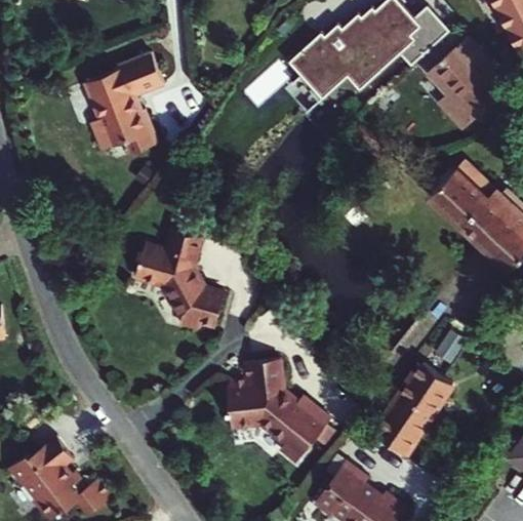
[(522,0),(488,0),(514,52),(522,47),(522,0)]
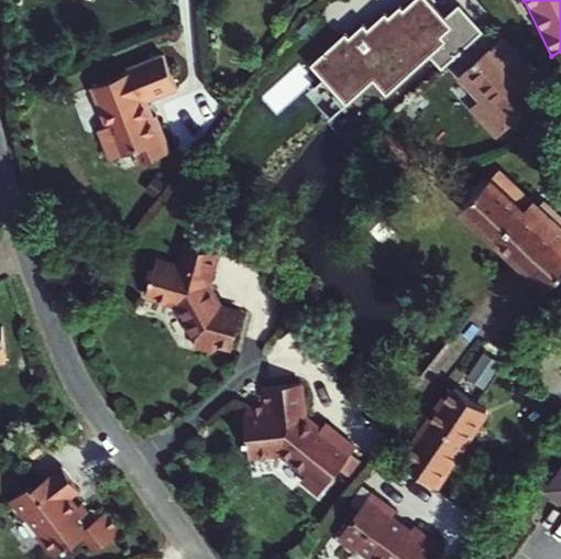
[(441,70),(483,33),(459,7),(443,20),(430,4),(422,12),(413,1),(403,10),(399,7),(387,18),(384,14),(367,30),(363,25),(349,39),(345,34),(311,67),(347,106),(354,98),(355,100),(373,84),(386,98),(429,58),(441,70)]
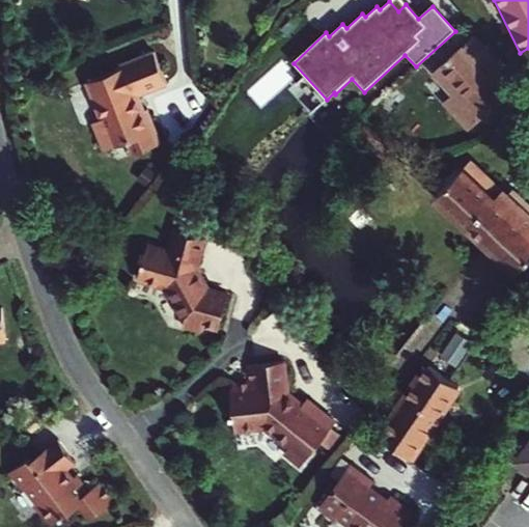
[(441,64),(484,113),(501,98),(457,50),(441,64)]
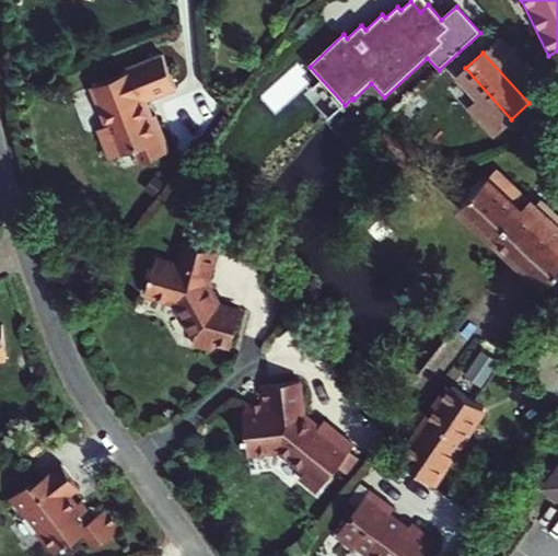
[(107,161),(130,152),(136,151),(141,164),(167,154),(153,118),(148,120),(141,103),(172,91),(159,59),(126,71),(127,74),(91,89),(106,127),(95,131),(107,161)]
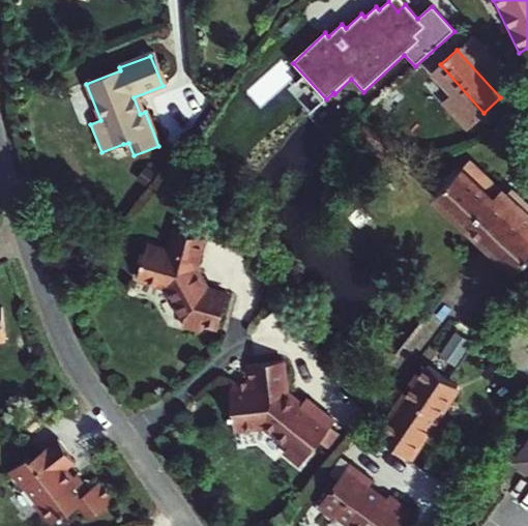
[(128,143),(123,144),(128,156),(134,155),(128,143)]
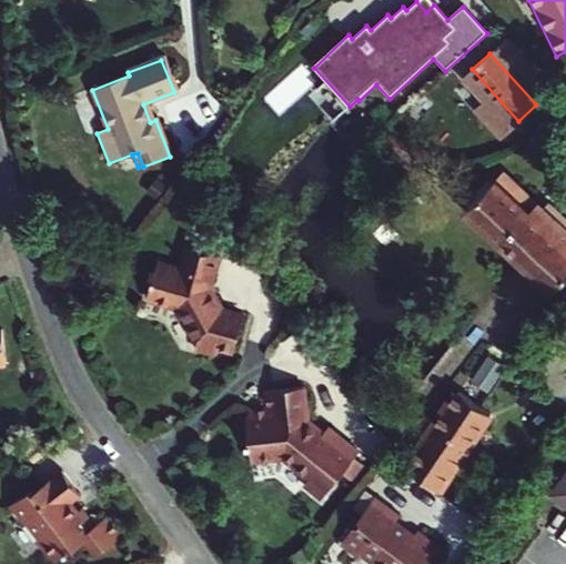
[(494,184),(466,212),(552,293),(565,278),(565,223),(546,204),(541,210),(514,184),(505,194),(494,184)]
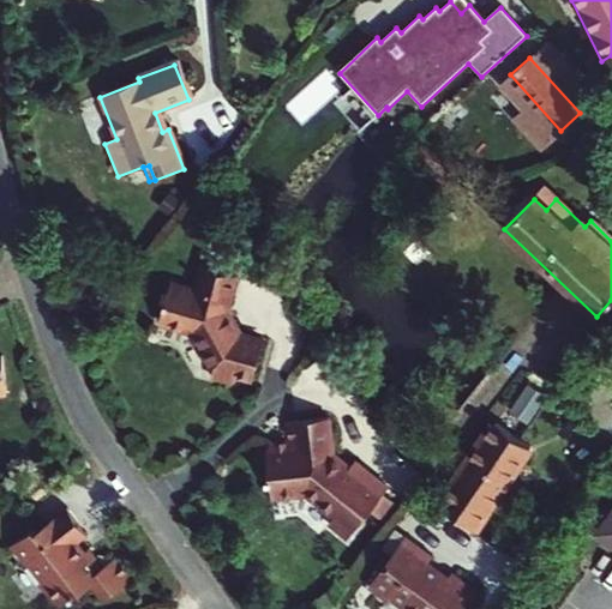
[(202,269),(196,295),(169,289),(160,326),(193,336),(214,372),(211,380),(235,386),(237,379),(253,383),(264,343),(241,337),(228,313),(237,278),(202,269)]
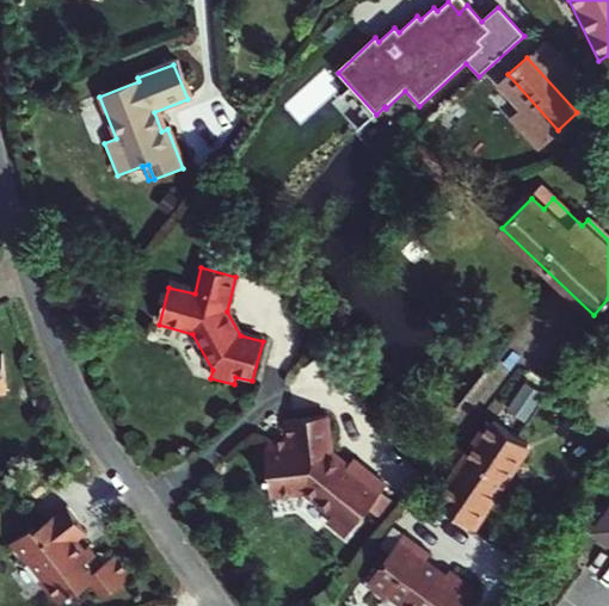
[(529,420),(543,395),(524,384),(510,409),(529,420)]
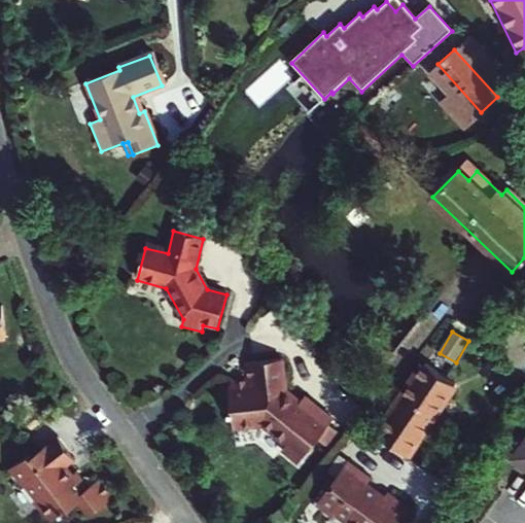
[(284,360),(247,363),(249,381),(233,382),(233,387),(230,388),(231,411),(229,411),(230,421),(234,420),(234,429),(265,427),(286,444),(282,450),(299,462),(318,437),(328,424),(333,419),(304,396),(299,403),(286,393),(284,360)]
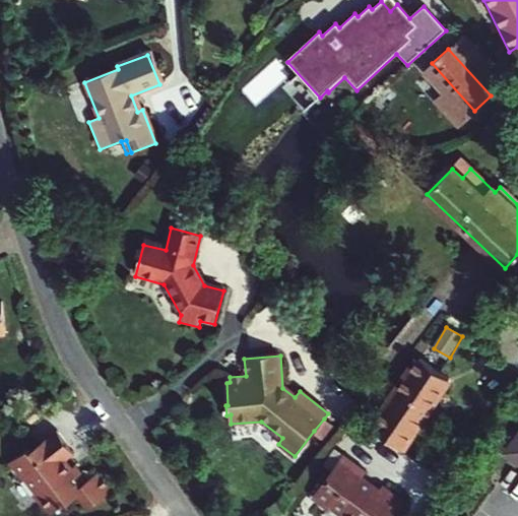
[(375,426),(397,442),(445,373),(421,357),(375,426)]
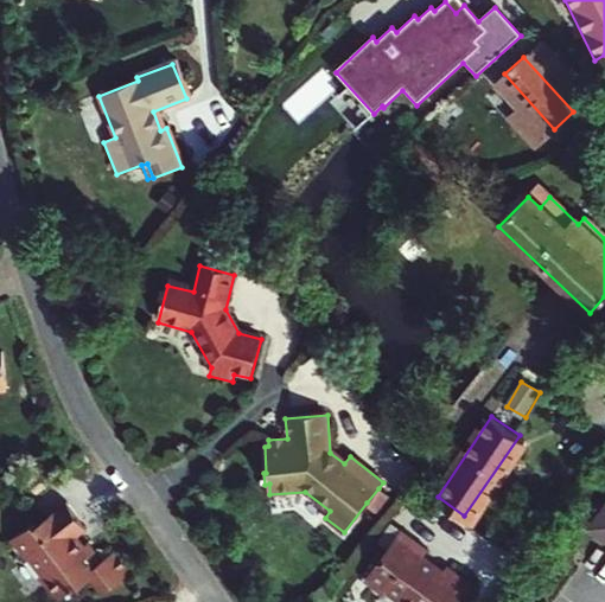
[(383,492),(379,488),(367,503),(373,507),(383,492)]
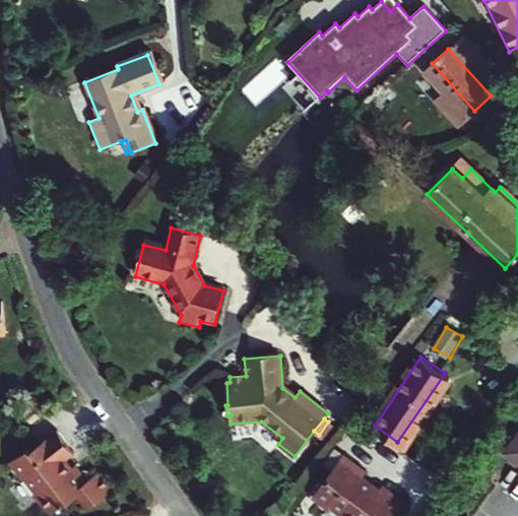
[(517,425),(498,453),(517,467),(517,425)]
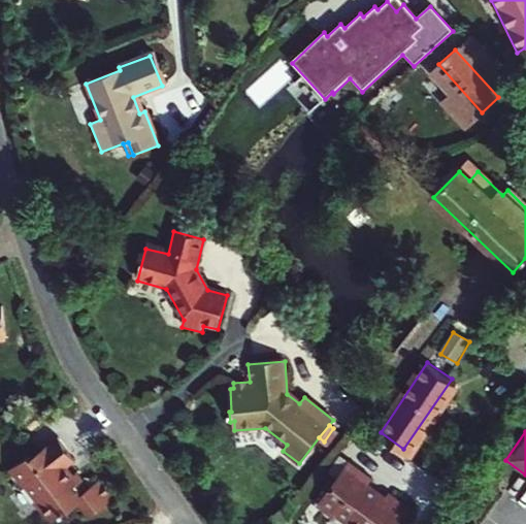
[(57,523),(76,509),(78,506),(90,521),(113,501),(99,484),(89,492),(76,477),(72,480),(66,471),(75,465),(57,441),(30,463),(28,460),(6,478),(21,495),(26,491),(36,504),(33,508),(45,523),(57,523)]
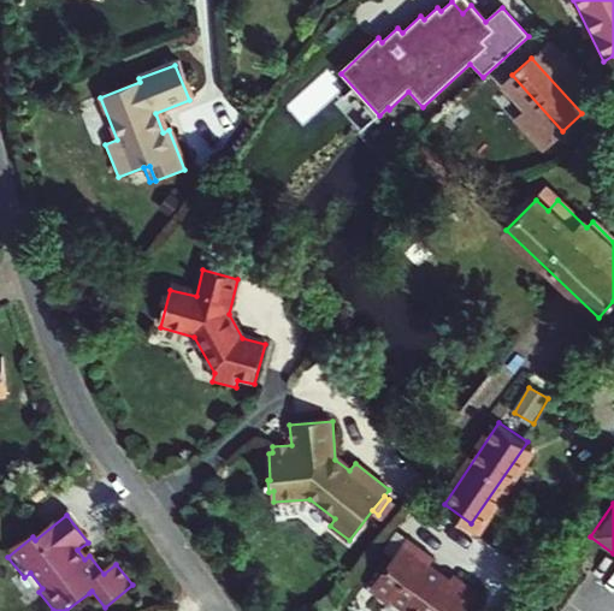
[(421,573),(394,552),(358,601),(370,610),(462,610),(466,606),(441,588),(438,593),(418,579),(421,573)]
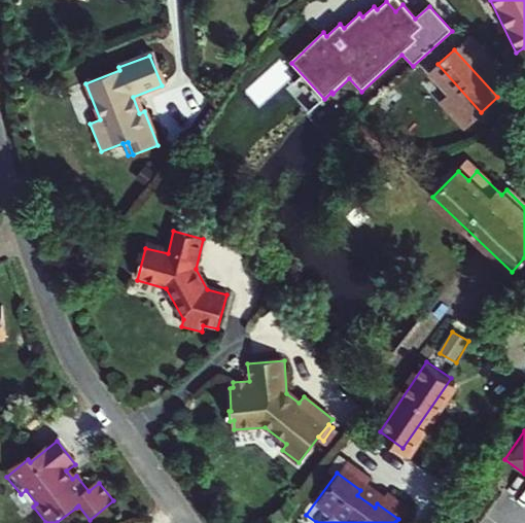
[(78,506),(76,508),(88,521),(90,520),(78,506)]
